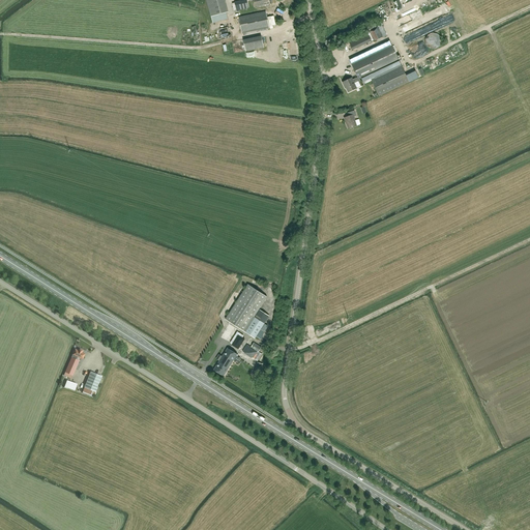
[(206,0),(211,17),(226,12),(223,0),(206,0)]
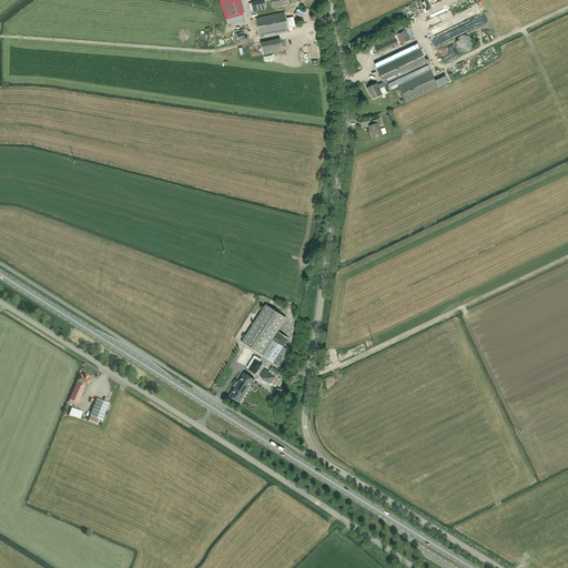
[(288,30),(284,12),(255,19),(259,36),(288,30)]
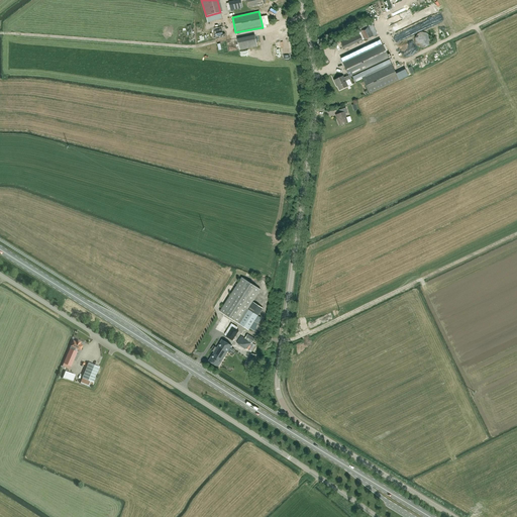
[(389,24),(403,18),(401,14),(387,20),(389,24)]
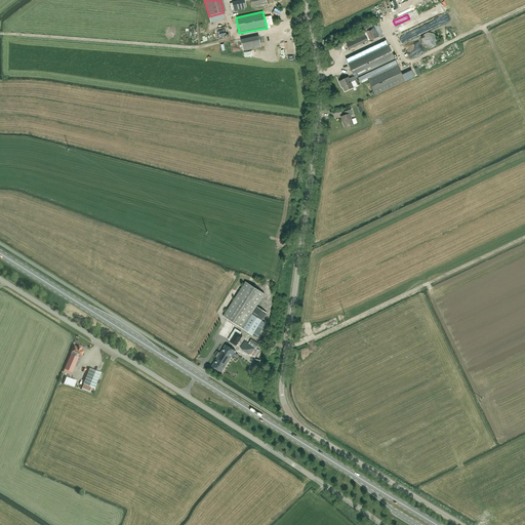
[(416,16),(405,21),(408,28),(419,24),(417,19),(418,19),(416,16)]
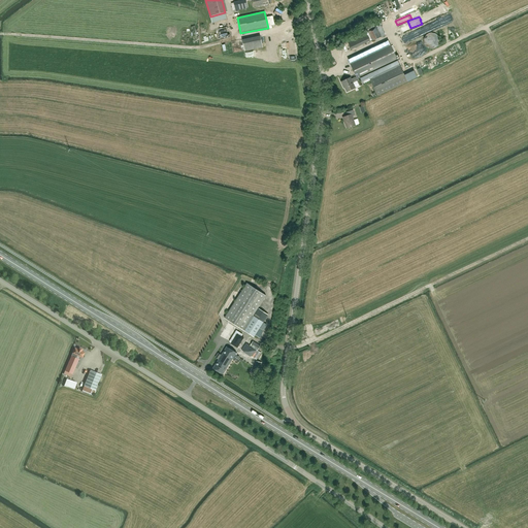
[(380,25),(376,27),(367,31),(372,41),(381,37),(385,35),(380,25)]
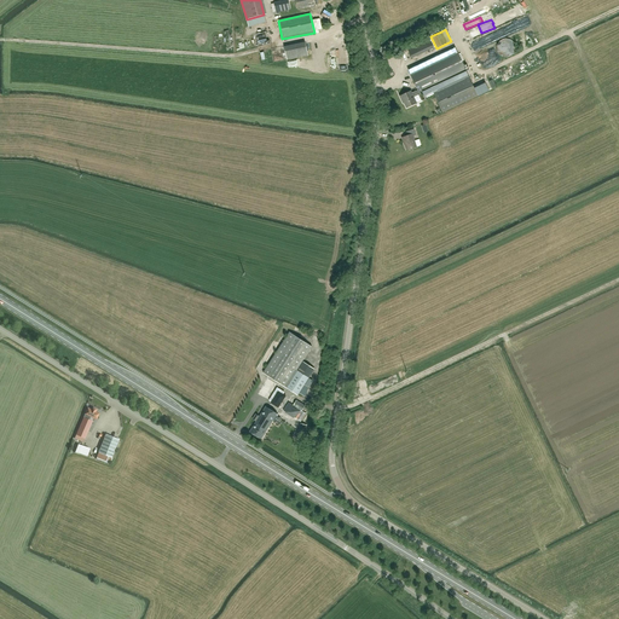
[(504,56),(512,53),(507,36),(495,40),(499,52),(502,52),(504,56)]
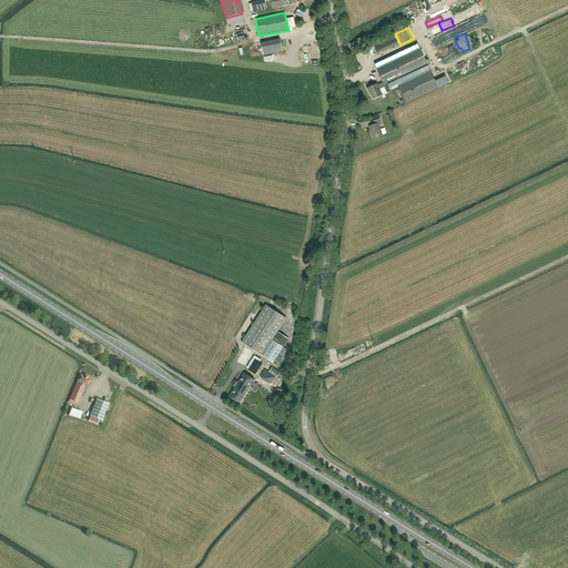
[(377,53),(397,44),(394,36),(374,46),(377,53)]
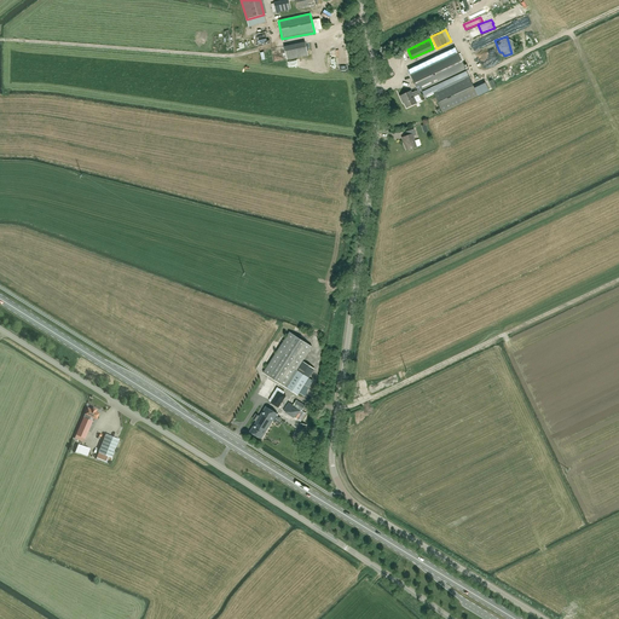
[(305,45),(284,48),(287,59),(307,56),(305,45)]
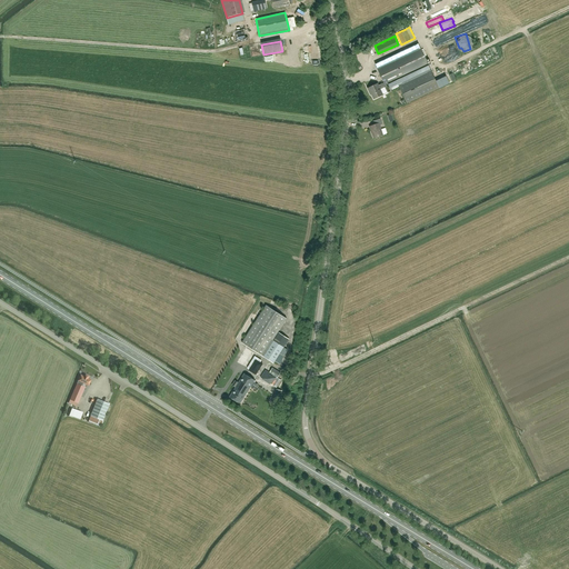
[(435,48),(438,55),(455,49),(451,42),(435,48)]
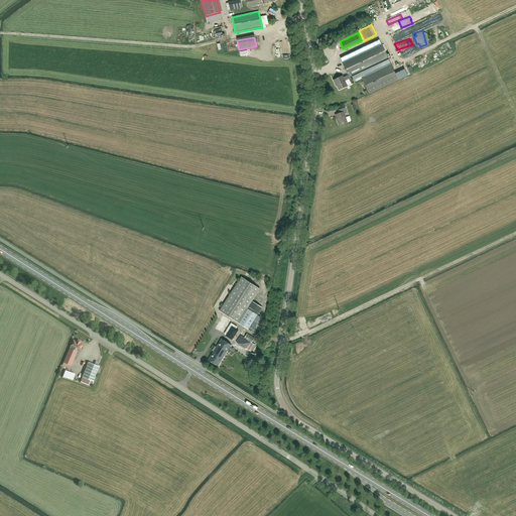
[(390,63),(389,60),(380,42),(341,60),(348,76),(343,78),(342,76),(333,81),(335,85),(336,84),(339,90),(347,86),(345,81),(350,79),(353,78),(355,81),(361,78),(369,94),(398,80),(390,63)]
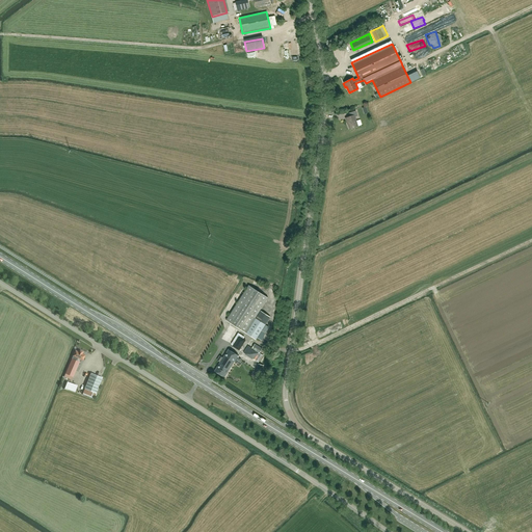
[(431,62),(443,57),(441,53),(429,58),(431,62)]
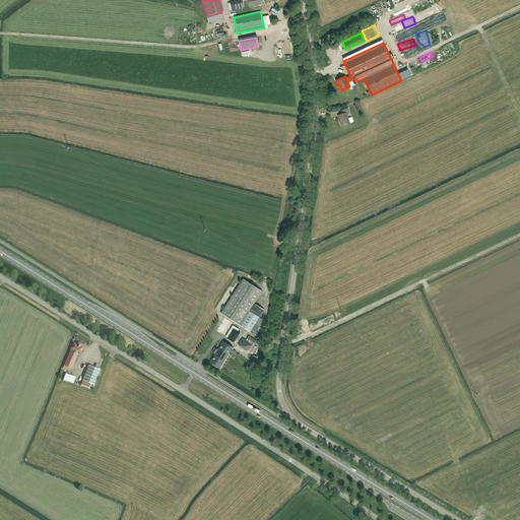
[(339,120),(340,121),(340,122),(341,126),(349,123),(346,114),(349,114),(347,109),(340,111),(341,114),(337,116),(339,120)]
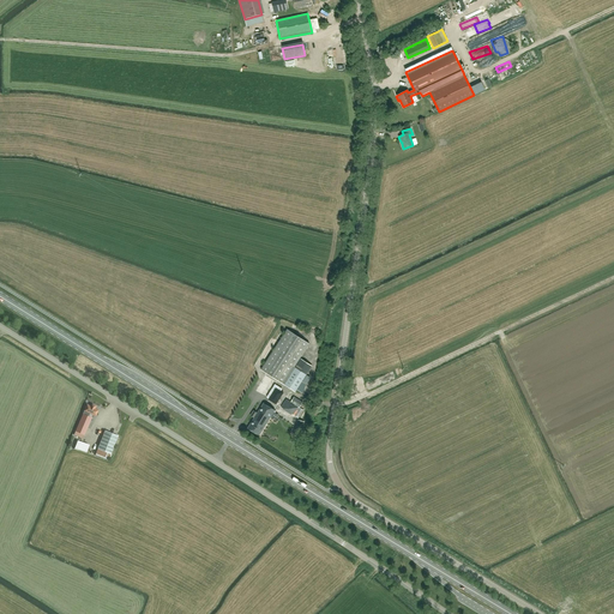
[(294,367),(309,343),(287,329),(260,369),(295,392),(306,374),(294,367)]
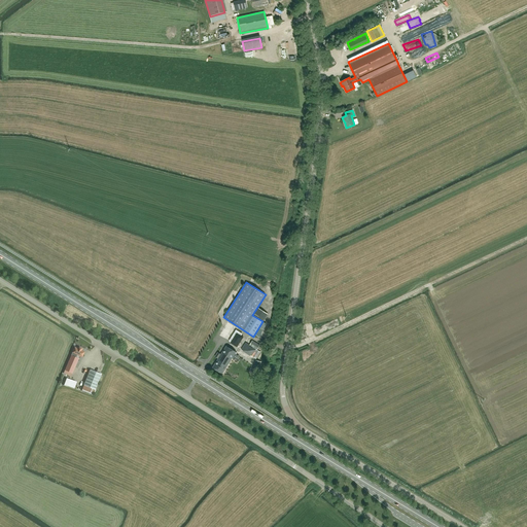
[(328,321),(312,327),(315,335),(331,328),(328,321)]
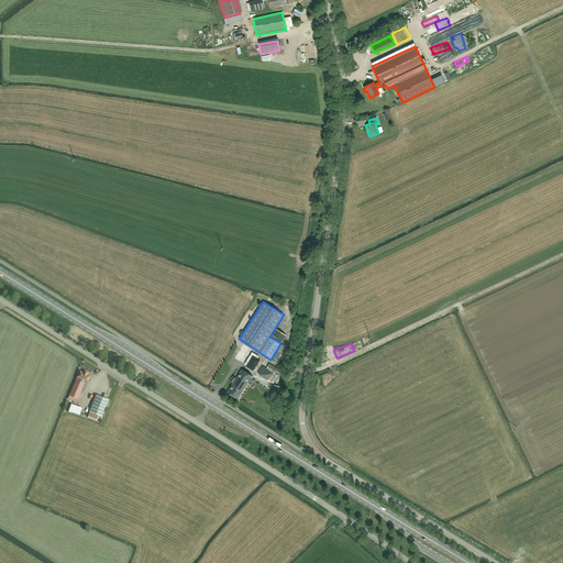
[(245,366),(253,371),(260,361),(253,355),(245,366)]
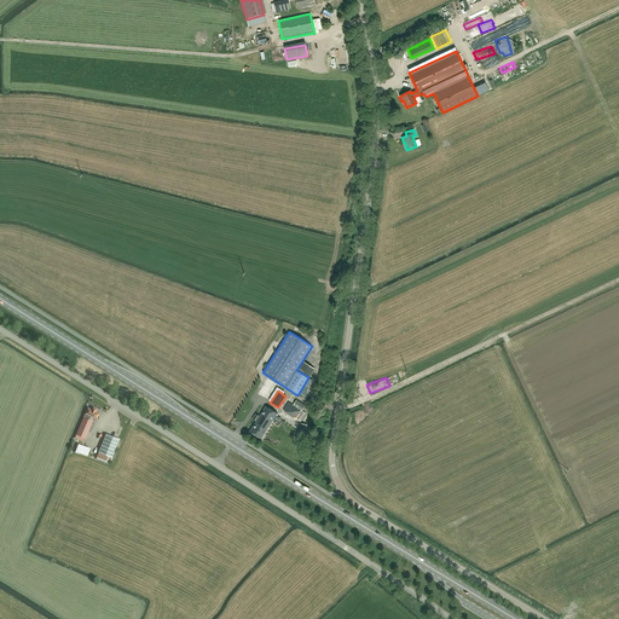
[(293,405),(289,404),(289,403),(283,411),(301,422),(306,414),(301,411),(305,406),(296,400),(293,405)]
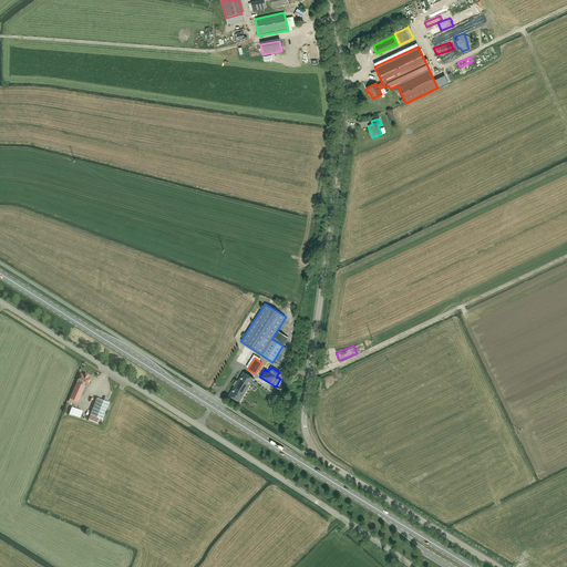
[(235,387),(228,395),(239,402),(254,379),(243,372),(237,381),(234,379),(232,384),(235,387)]
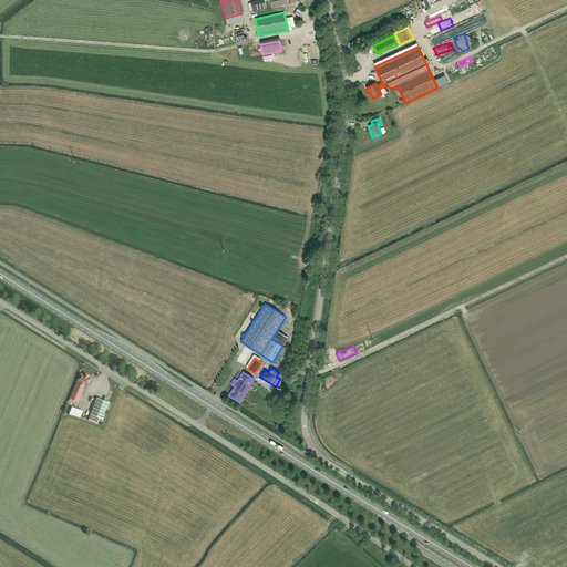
[(78,380),(70,399),(68,402),(76,405),(85,385),(80,384),(81,381),(88,384),(91,379),(88,378),(89,375),(84,373),(83,375),(81,374),(78,380)]
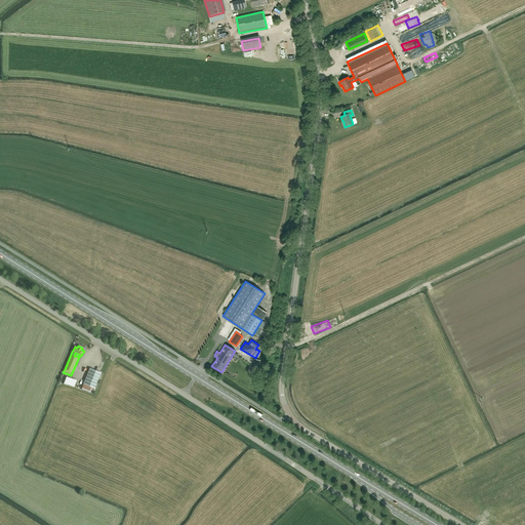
[(259,361),(254,359),(251,370),(256,372),(259,361)]
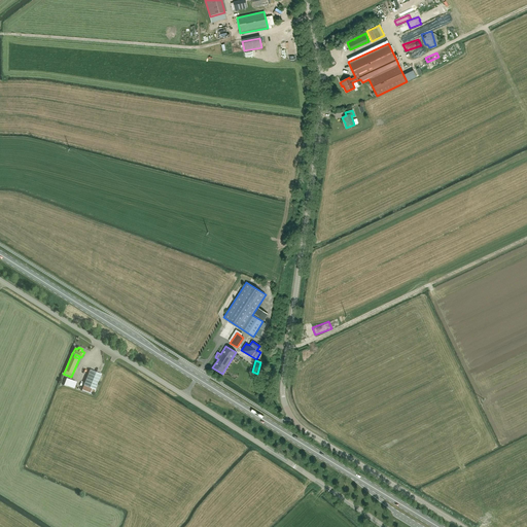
[(90,370),(83,385),(81,391),(93,395),(101,375),(90,370)]
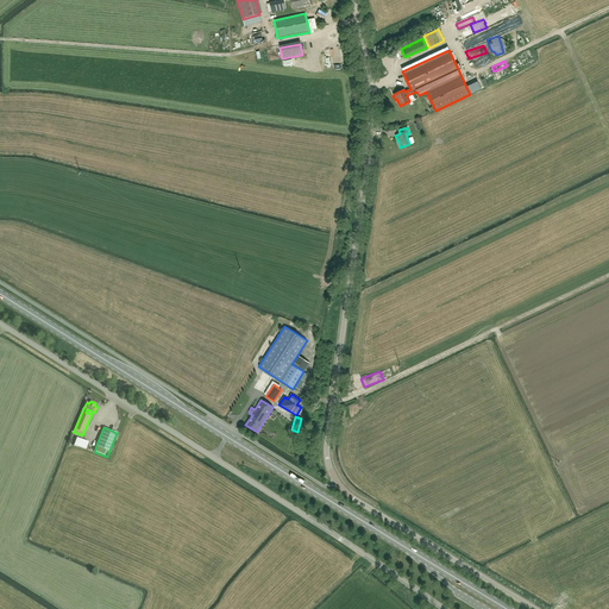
[(85,447),(88,439),(76,435),(73,444),(85,447)]
